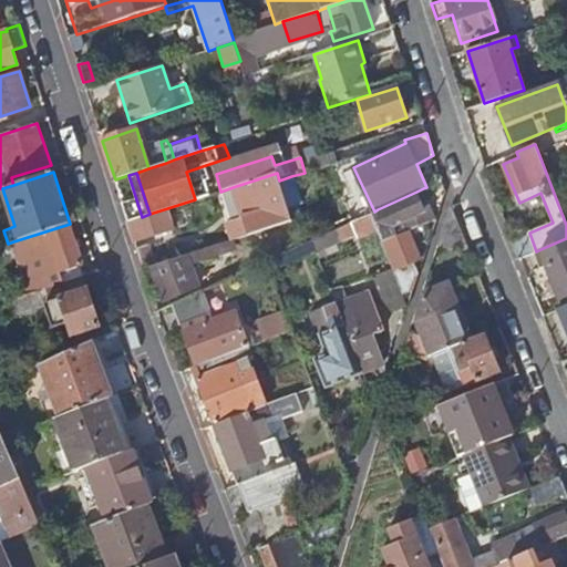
[(226,223),(232,240),(291,222),(288,208),(279,181),(277,173),(233,187),(241,217),(226,223)]
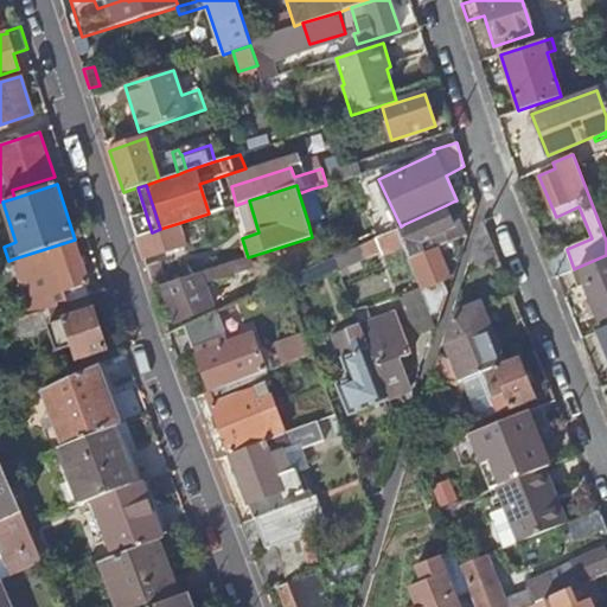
[(312,189),(299,193),(308,223),(321,216),(312,189)]
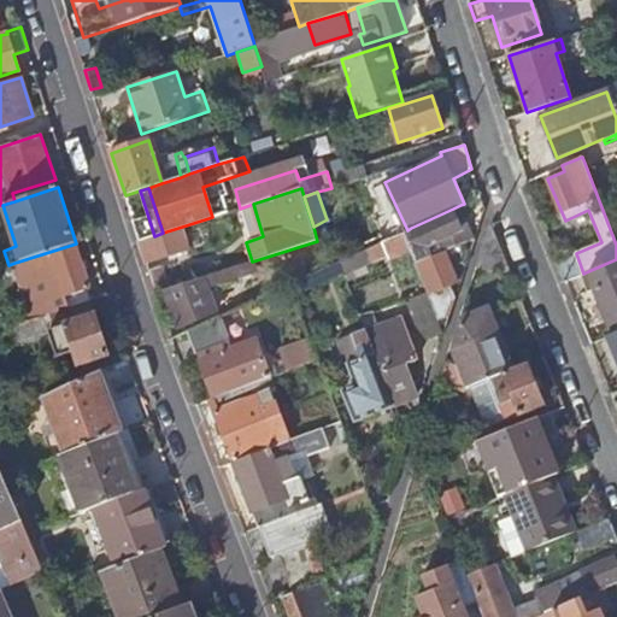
[(468,221),(460,205),(453,209),(454,212),(412,231),(411,228),(407,230),(404,231),(412,252),(416,263),(421,260),(445,251),(468,241),(460,224),(468,221)]
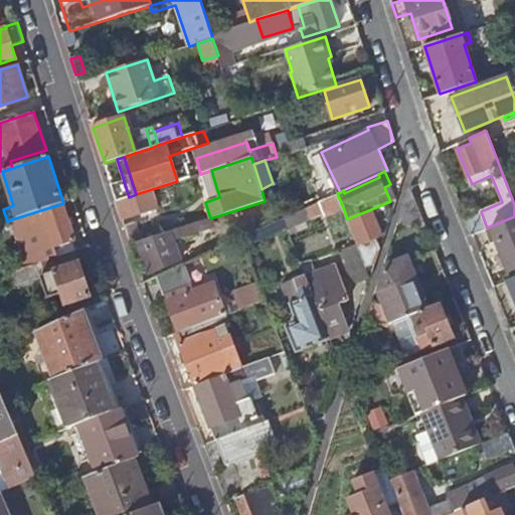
[(129,197),(117,201),(123,219),(158,207),(152,189),(136,194),(129,197)]
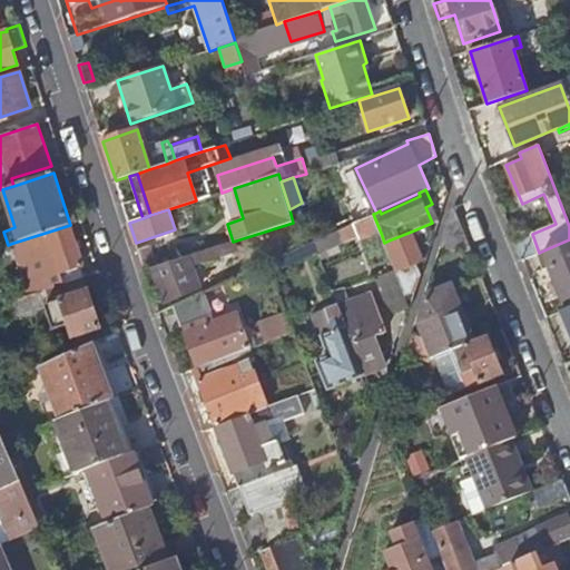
[(381,233),(373,214),(354,223),(357,233),(360,238),(381,233)]
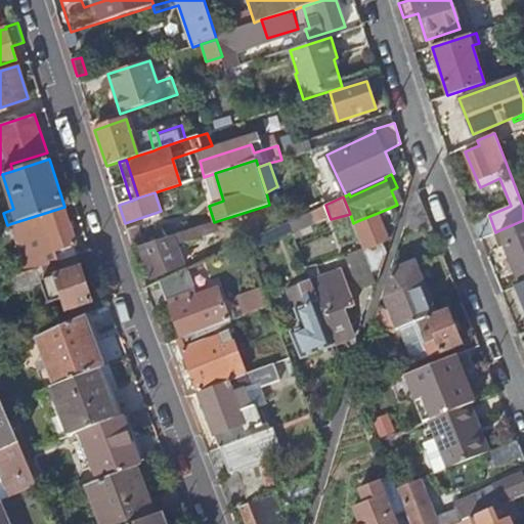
[(329,214),(325,205),(289,222),(292,231),(329,214)]
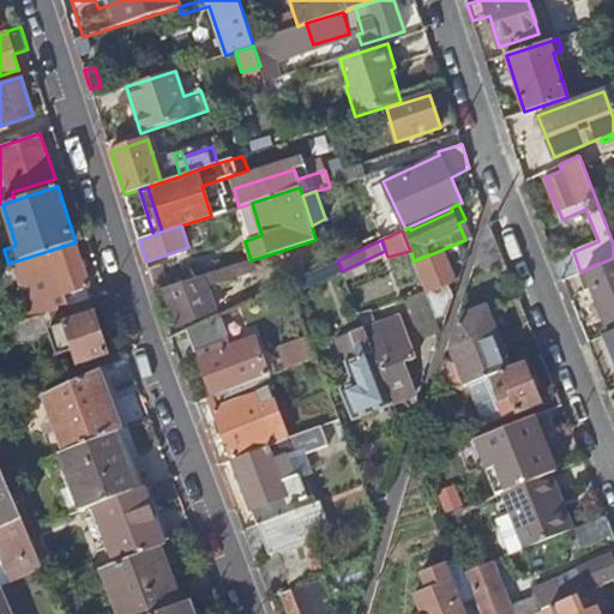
[(43,315),(68,307),(65,295),(90,287),(76,242),(14,262),(20,280),(22,280),(31,306),(18,309),(23,323),(43,315)]
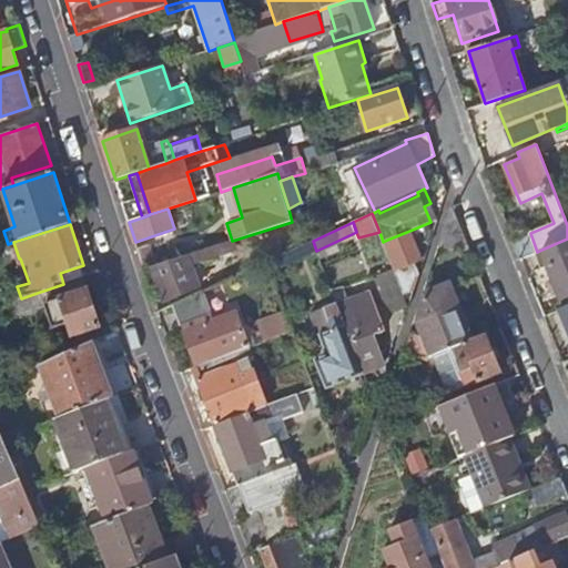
[(422,260),(409,231),(387,240),(403,279),(398,281),(403,291),(409,288),(415,274),(418,272),(415,263),(422,260)]
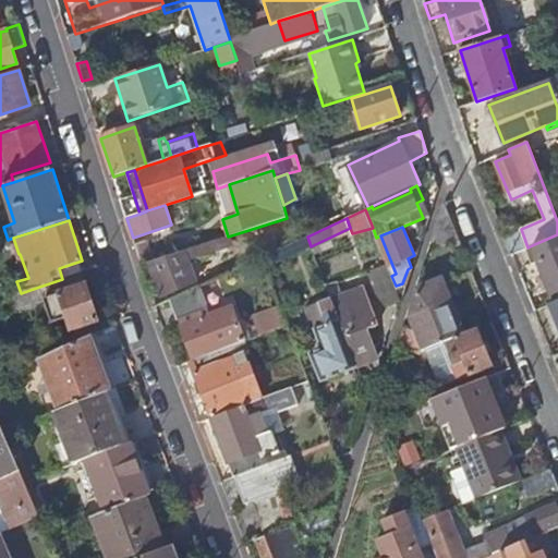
[(555,302),(557,301),(557,234),(532,245),(545,278),(548,286),(555,302)]
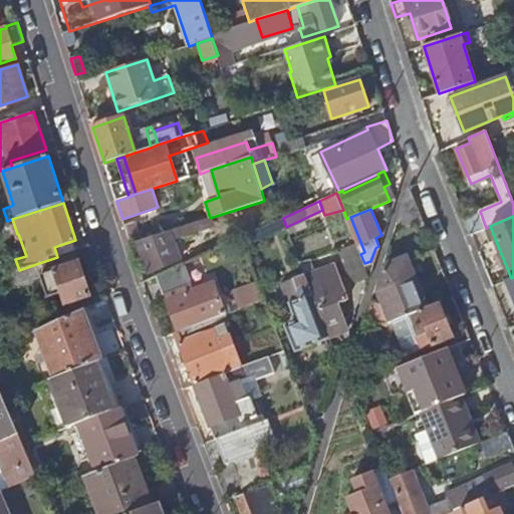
[(283,218),(271,223),(254,231),(257,240),(287,228),(286,227),(283,218)]
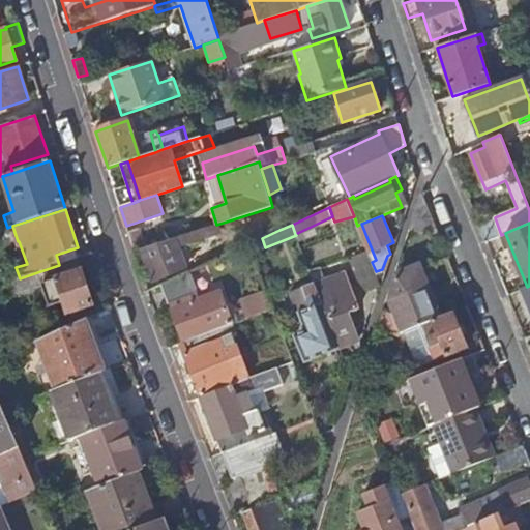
[(145,226),(127,231),(135,251),(140,249),(151,245),(145,226)]
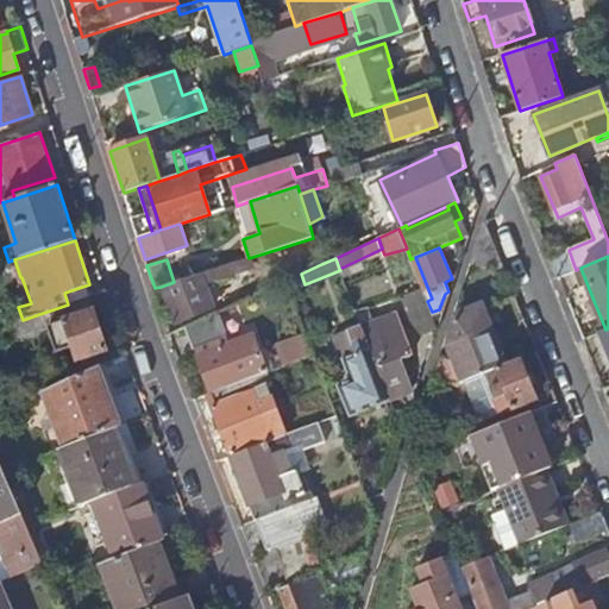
[(220,268),(174,282),(161,287),(175,325),(213,308),(203,283),(224,277),(220,268)]
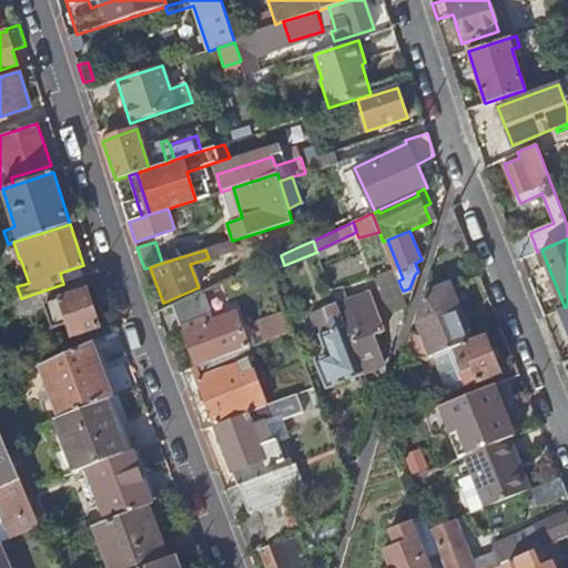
[(245,256),(252,269),(266,262),(261,250),(245,256)]
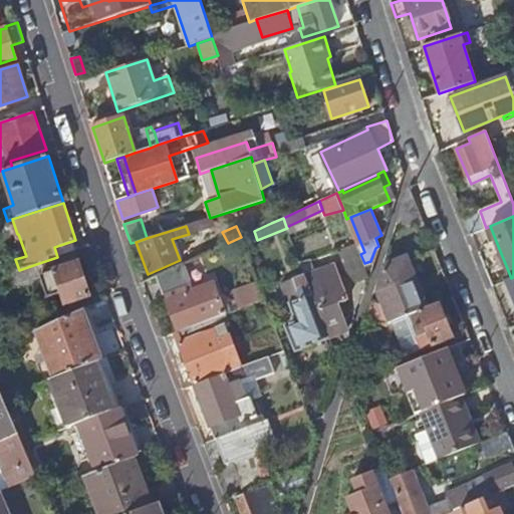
[(254,231),(241,237),(244,246),(257,240),(254,231)]
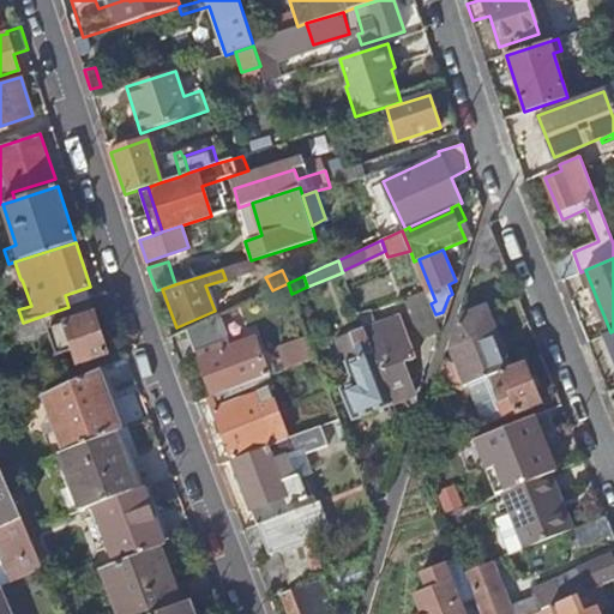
[(419,330),(438,321),(435,314),(431,304),(427,295),(408,304),(419,330)]
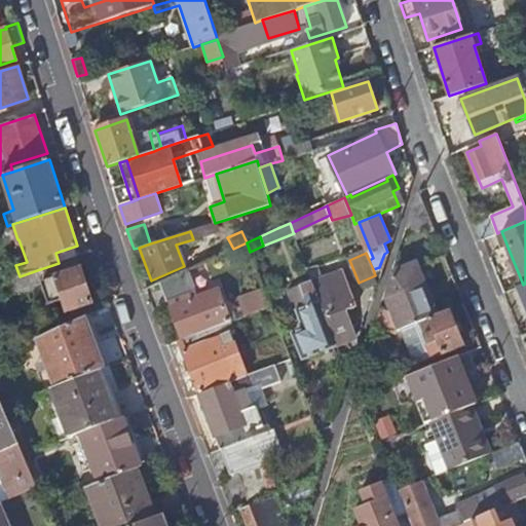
[(91,302),(76,257),(59,263),(37,270),(48,304),(64,299),(67,310),(91,302)]
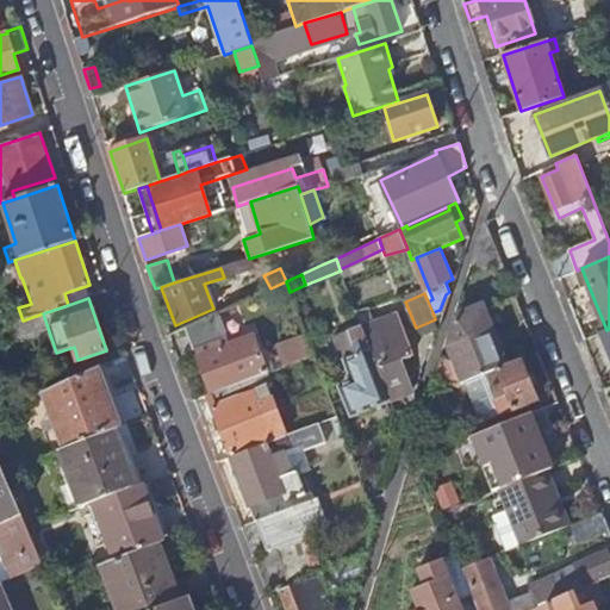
[(593,315),(599,312),(596,304),(590,306),(593,315)]
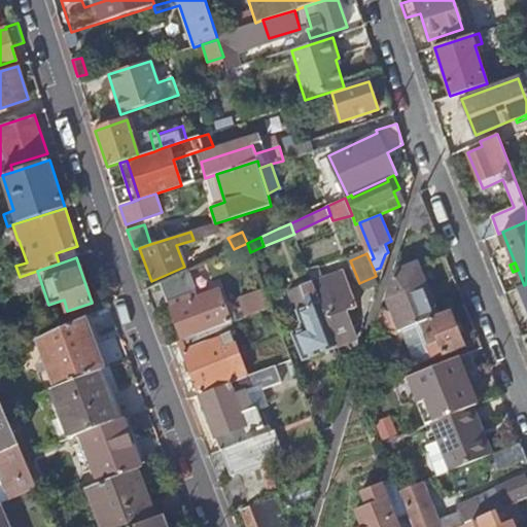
[(413,265),(434,316),(437,315),(417,264),(413,265)]
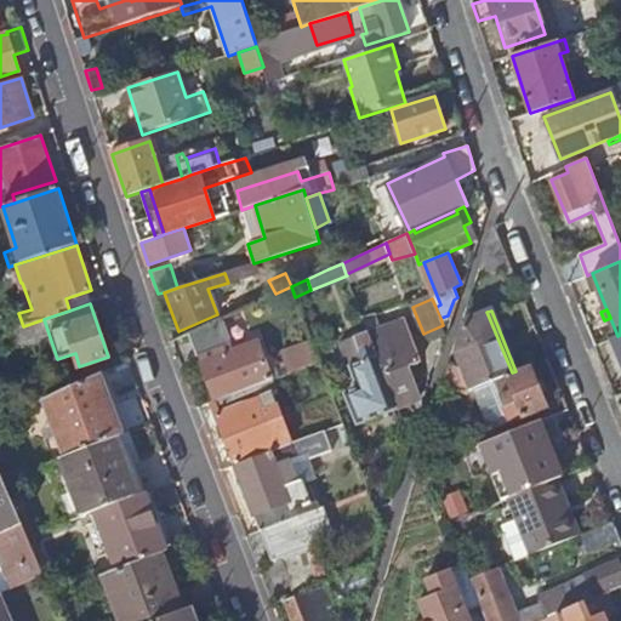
[(460,369),(468,391),(471,389),(474,388),(512,372),(486,312),(465,322),(462,329),(466,331),(456,359),(460,369)]
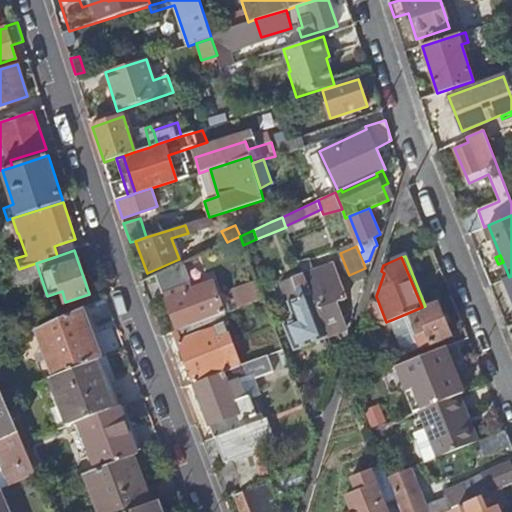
[(311,292),(327,334),(346,327),(341,315),(347,312),(342,299),(346,298),(333,262),(304,274),(311,292)]
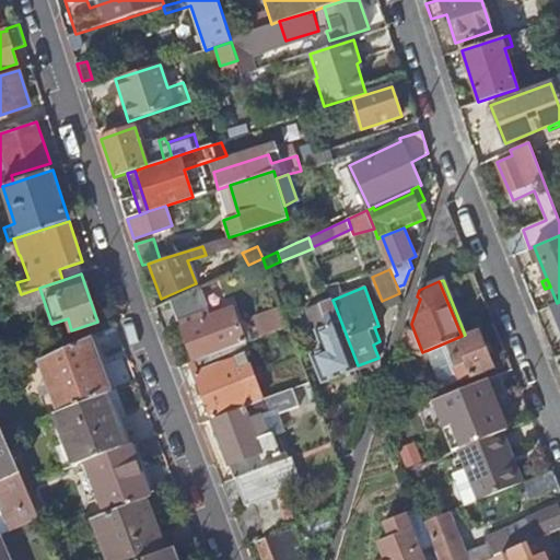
[(195,361),(216,353),(229,348),(244,342),(233,307),(210,316),(199,288),(172,301),(194,359),(195,359),(195,361)]
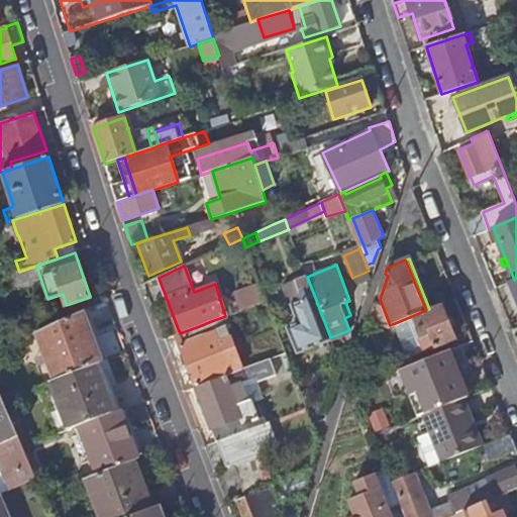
[(314,295),(307,277),(306,275),(283,284),(302,333),(292,337),(297,351),(328,338),(312,297),(314,295)]
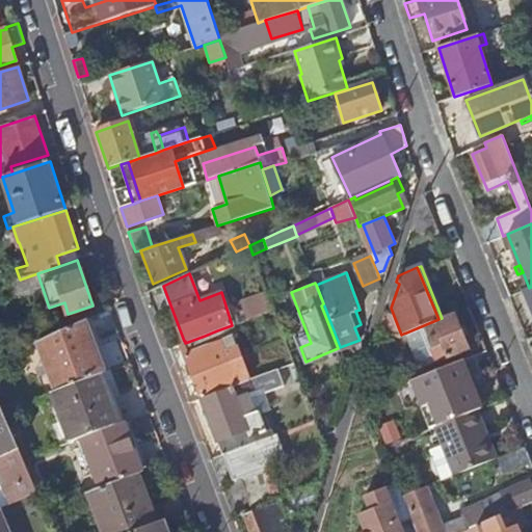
[(273,310),(270,299),(243,310),(247,319),(273,310)]
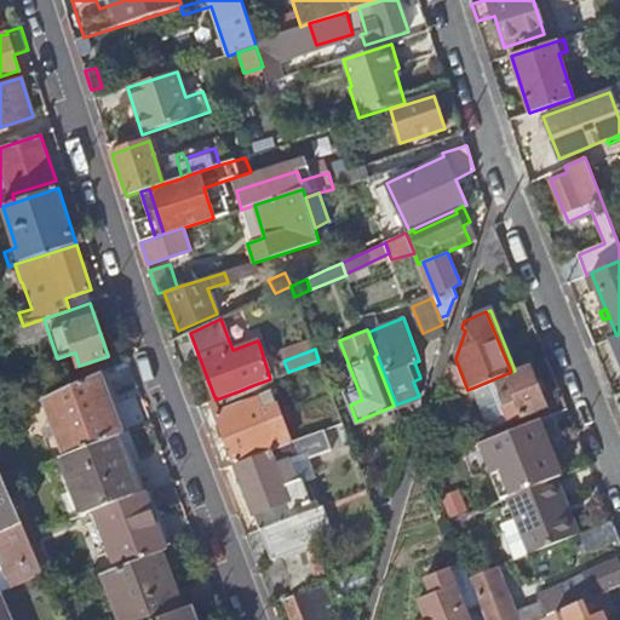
[(547,406),(530,363),(515,371),(511,372),(474,388),(489,429),(547,406)]
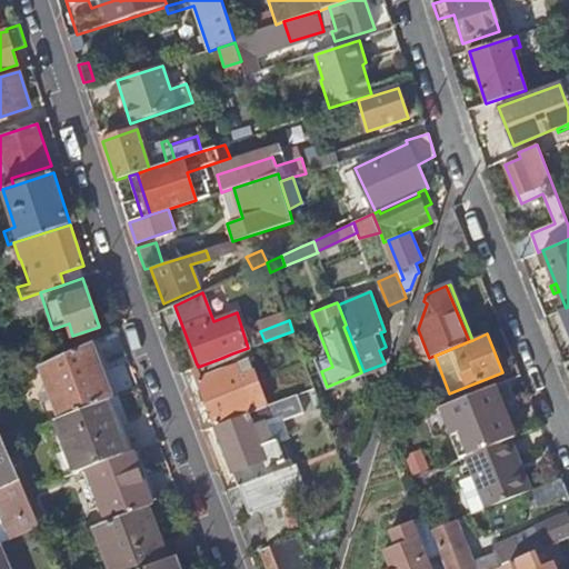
[(410,335),(405,353),(429,358),(421,338),(410,335)]
